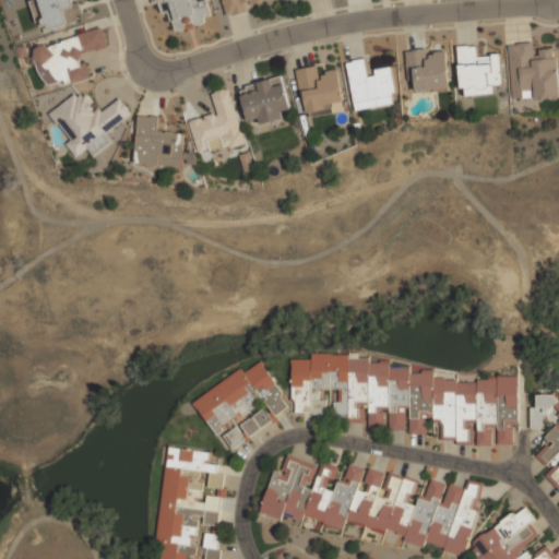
[(28,0),(37,32),(81,20),(75,0),(28,0)]
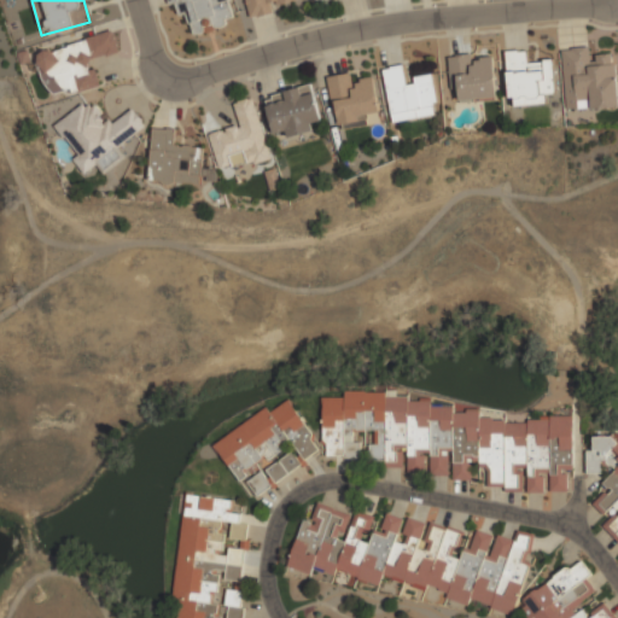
[(237,23),(228,0),(163,0),(165,5),(179,1),(191,38),(237,23)]
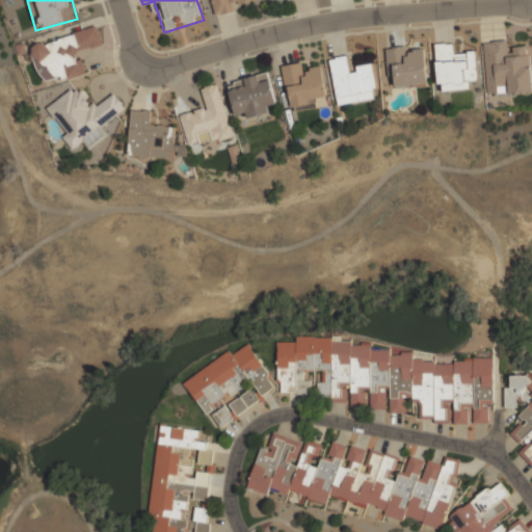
[(211,0),(215,17),(237,11),(235,2),(243,0),(211,0)]
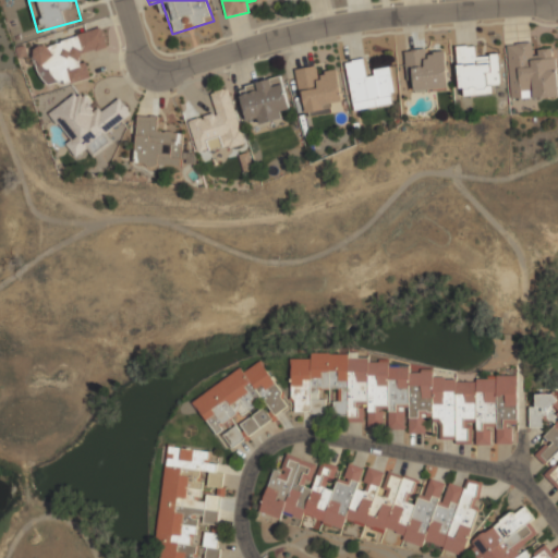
[(107,47),(102,29),(33,47),(43,86),(64,81),(65,84),(87,79),(82,53),(107,47)]
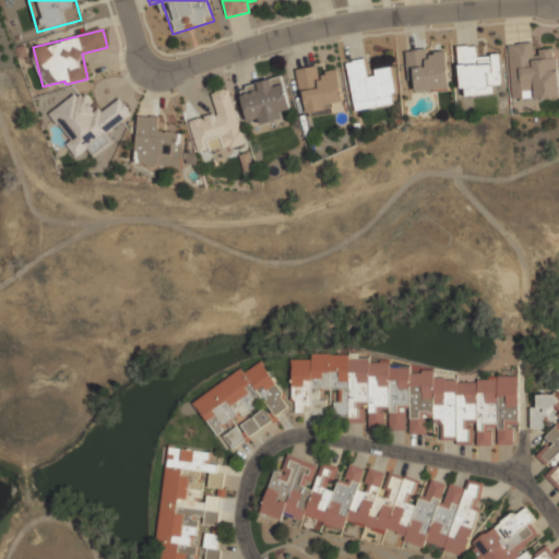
[(558,95),(556,48),(538,49),(538,55),(533,55),(533,43),(508,44),(511,99),(558,95)]
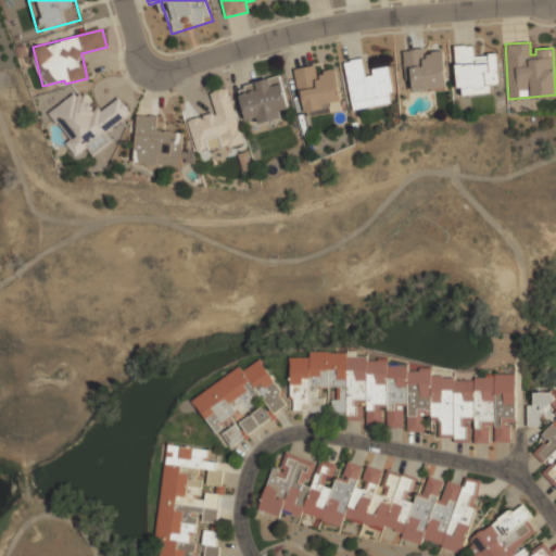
[(458,96),(491,93),(491,85),(498,85),(496,54),(474,55),(472,46),(456,46),(458,96)]
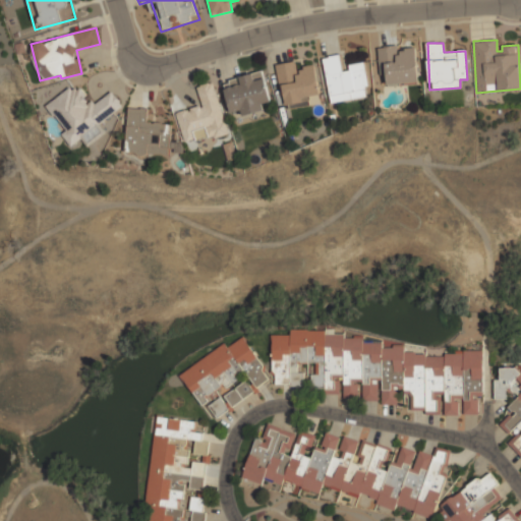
[(378,47),(379,74),(386,74),(387,85),(418,83),(416,49),(397,49),(397,46),(378,47)]
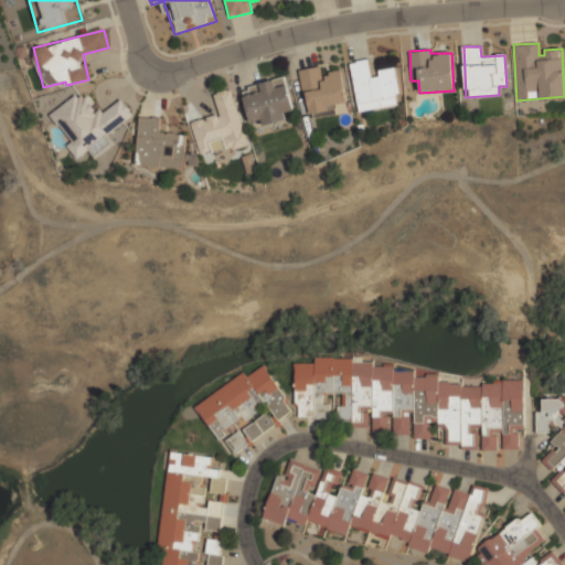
[(350,62),(358,113),(398,106),(393,70),(371,73),(369,60),(350,62)]
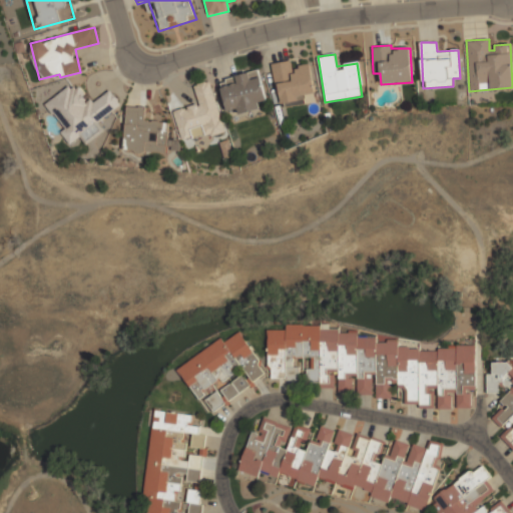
[(310,63),(297,65),(298,71),(293,72),(291,60),(273,63),(279,105),(316,99),(310,63)]
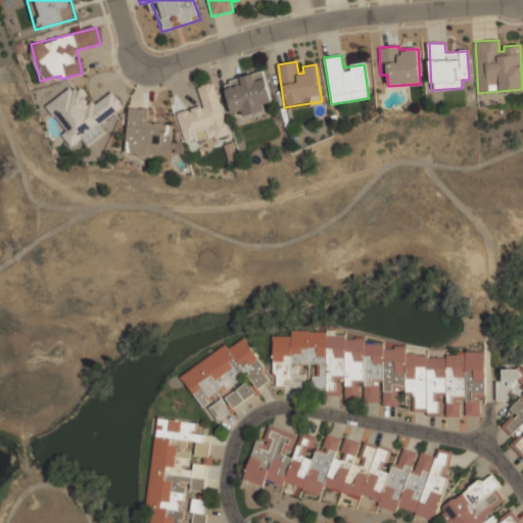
[(272,102),(264,72),(223,82),(231,112),(241,109),(243,116),(265,110),(263,104),(272,102)]
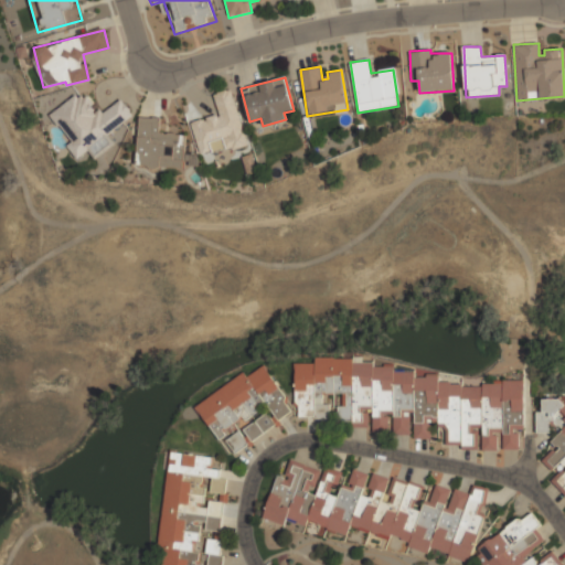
[(213,94),(219,114),(190,121),(200,156),(246,144),(231,88),(213,94)]
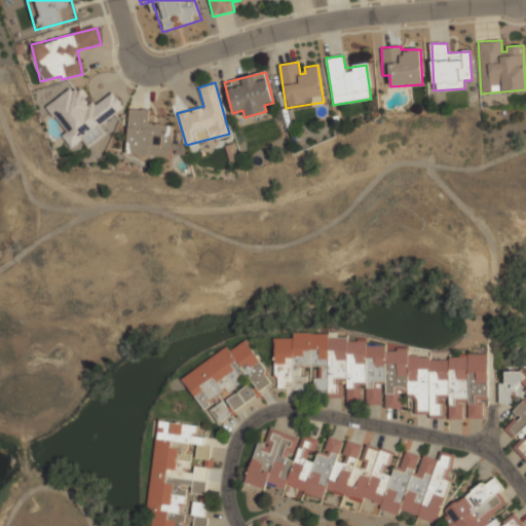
[(112,91),(91,106),(79,88),(74,92),(71,88),(46,105),(65,133),(62,136),(71,148),(82,140),(87,147),(107,134),(100,124),(123,108),(112,91)]
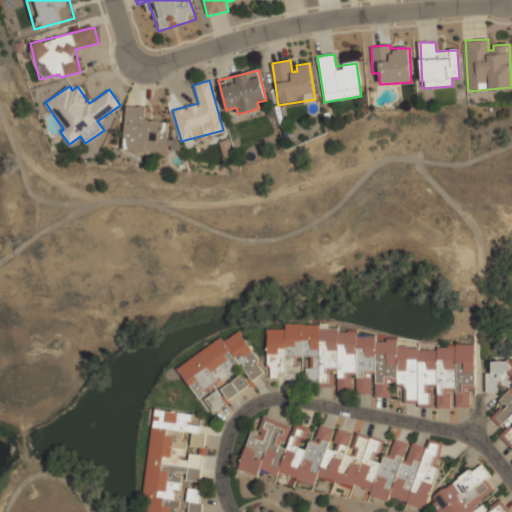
[(123,150),(165,153),(166,121),(143,120),(143,107),(125,105),(123,150)]
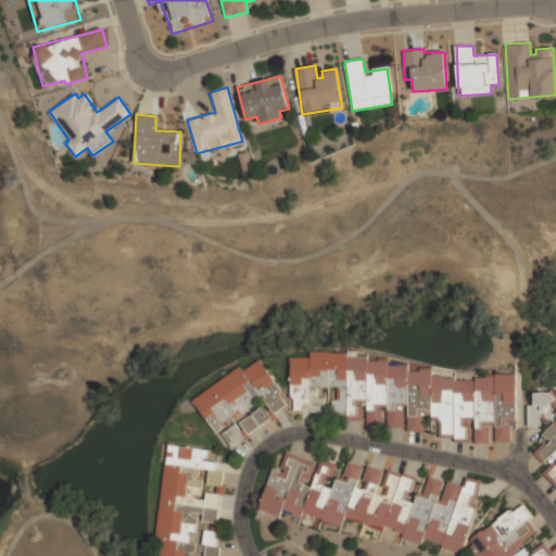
[(518,379),(308,353),(308,358),(293,356),(287,408),(318,413),(321,387),(336,388),(331,416),(363,420),(363,422),(380,426),(382,407),(388,407),(386,427),(404,429),(404,431),(424,433),(426,417),(439,419),(437,438),(470,442),(491,444),(491,441),(509,443),(518,379)]
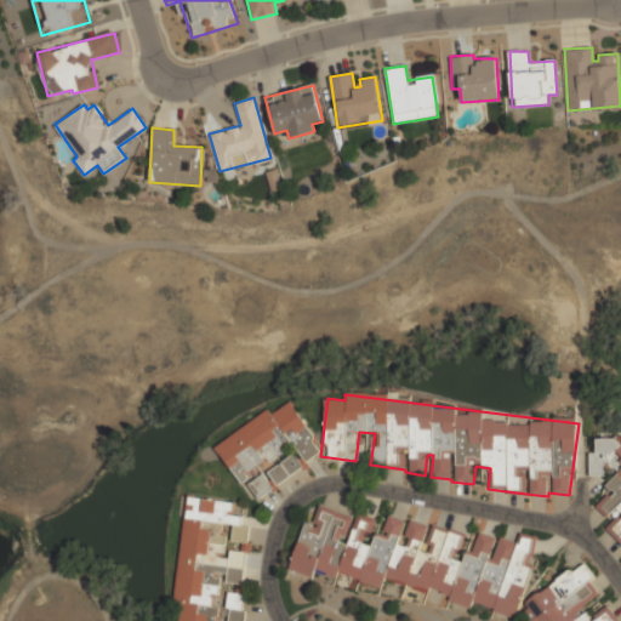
[(214,445),(238,483),(294,446),(303,461),(320,450),(289,402),(271,414),(268,410),(214,445)]
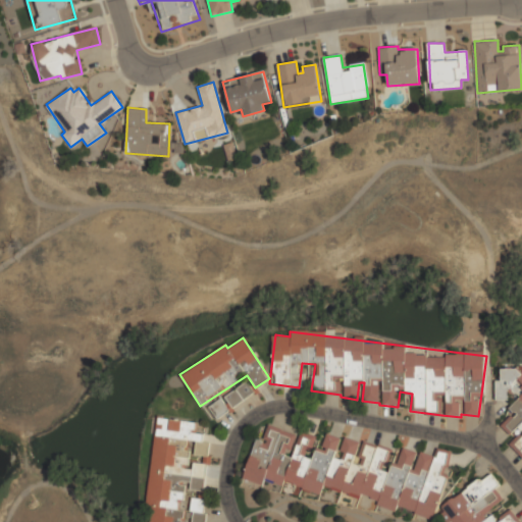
[(521,361),(500,373),(503,378),(491,383),(500,402),(507,399),(513,411),(499,424),(510,435),(518,427),(520,432),(508,444),(521,458),(521,361)]
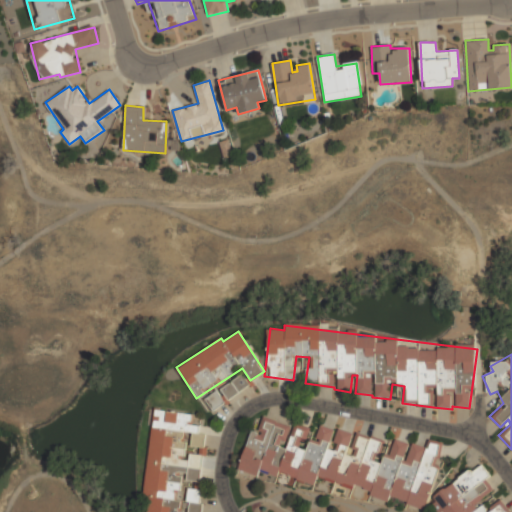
[(249,385),(242,373),(219,389),(227,400),(249,385)]
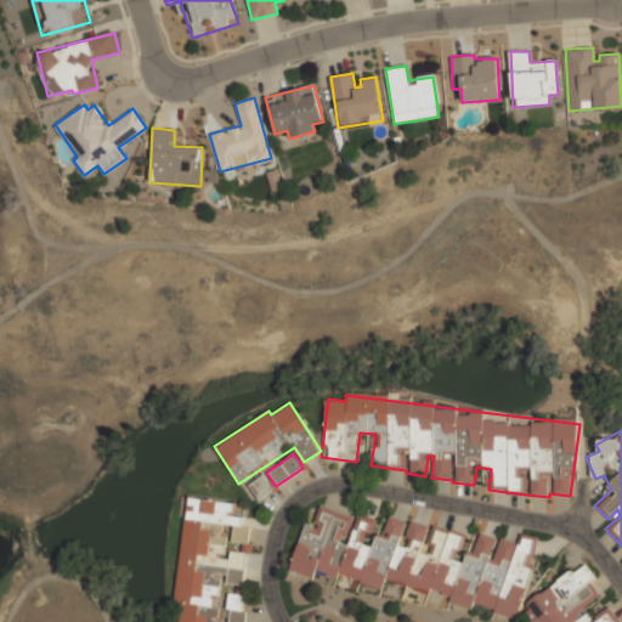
[(272,488),(263,474),(248,485),(258,499),(272,488)]
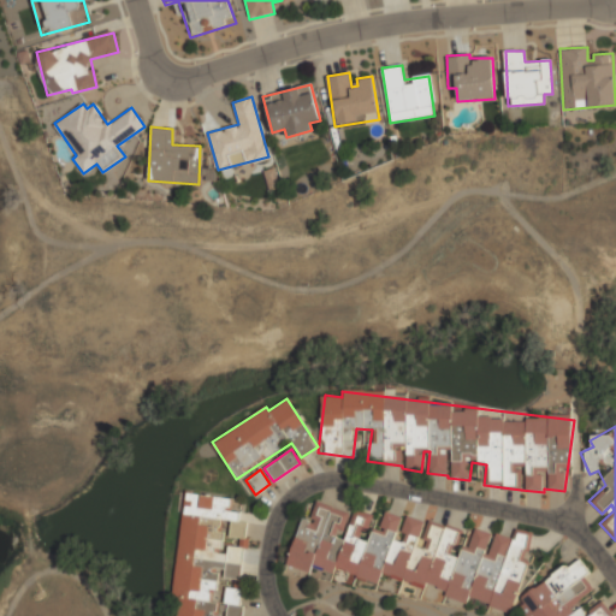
[(176,615),(242,615),(243,605),(241,605),(242,588),(225,587),(224,603),(218,603),(218,578),(240,579),(242,546),(223,545),(224,520),(230,520),(230,537),(244,537),(246,522),(237,522),(238,510),(230,510),(231,497),(181,495),(176,596),(177,596),(176,615)]
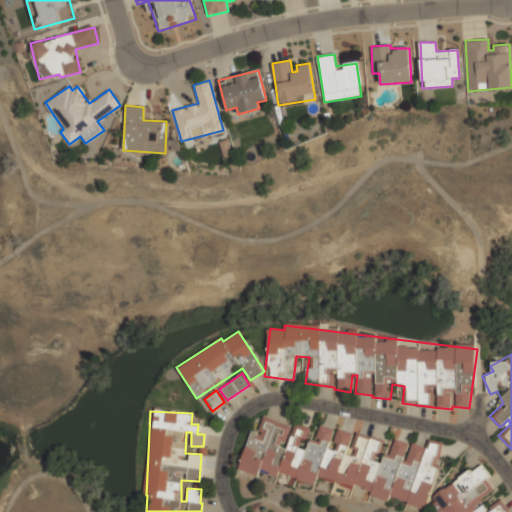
[(426,510),(444,443),(429,439),(426,451),(321,422),(318,430),(294,423),(293,425),(263,417),(260,431),(250,428),(238,472),(257,477),(259,470),(315,485),(317,480),(426,510)]
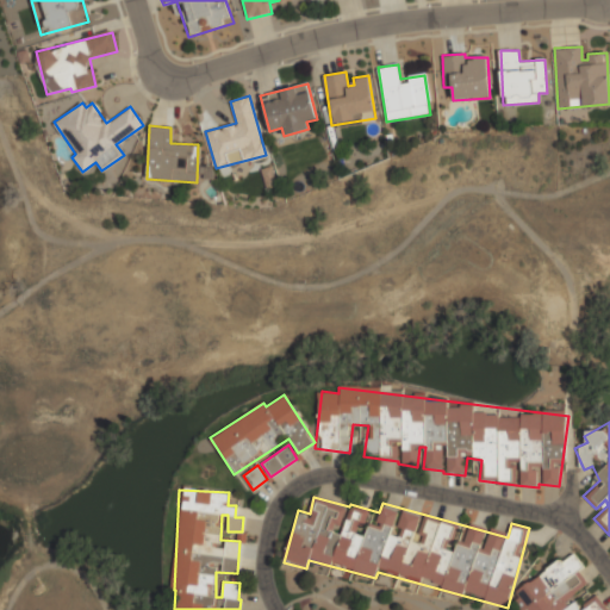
[(528,609),(517,596),(574,554),(585,567),(582,571),(591,583),(574,596),(582,607),(598,593),(609,609),(528,609)]
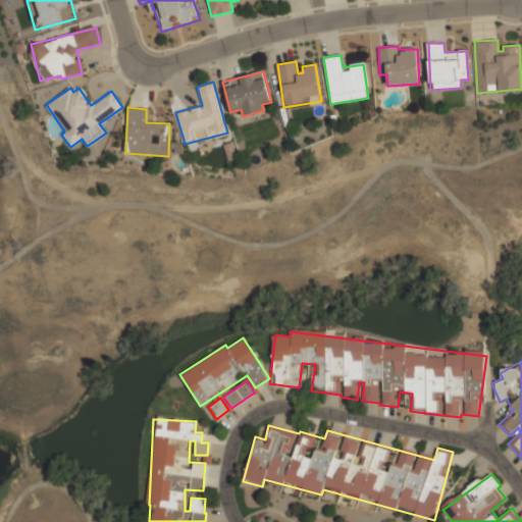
All buildings are outlined.
